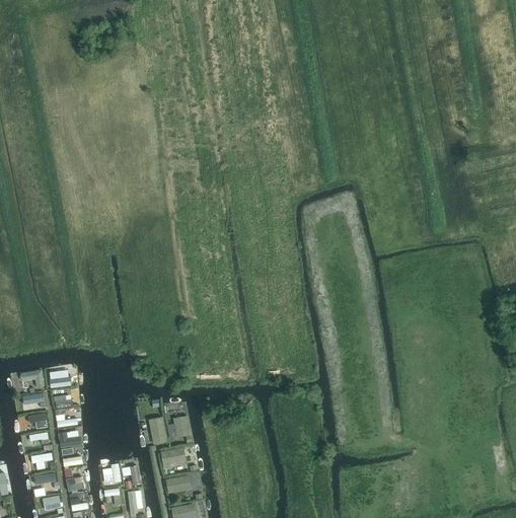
[(50,385),(59,385),(58,367),(49,368),(50,385)]
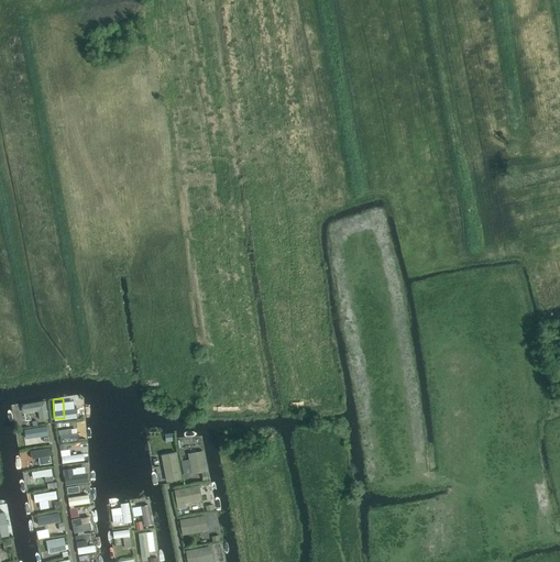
[(77,427),(58,430),(61,442),(79,439),(77,427)]
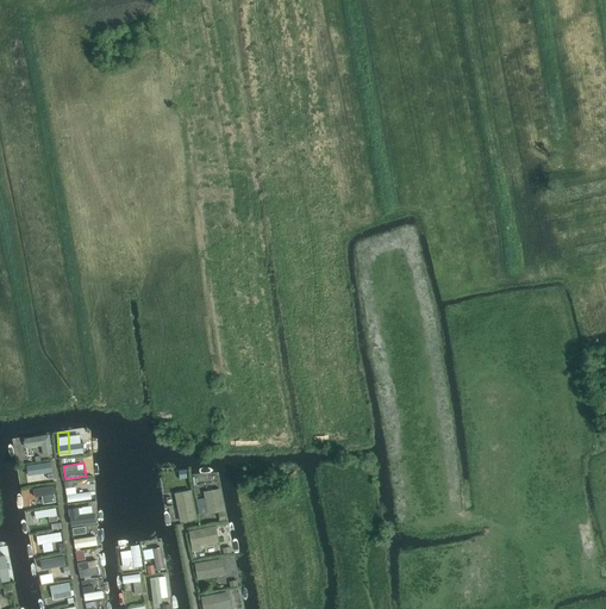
[(29,473),(49,471),(48,464),(29,466),(29,473)]
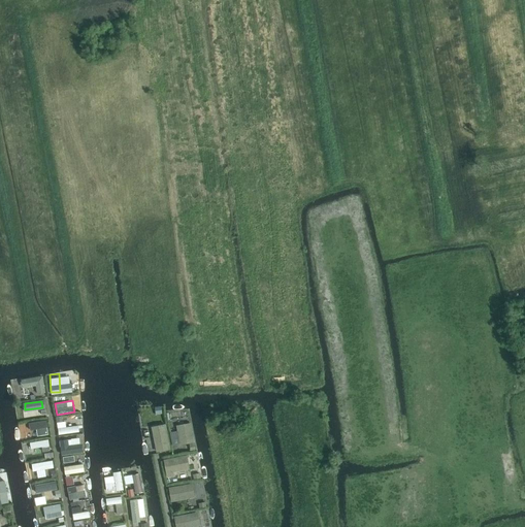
[(153,428),(156,452),(195,446),(192,422),(186,423),(186,424),(175,425),(174,419),(168,420),(171,436),(170,436),(168,426),(153,428)]
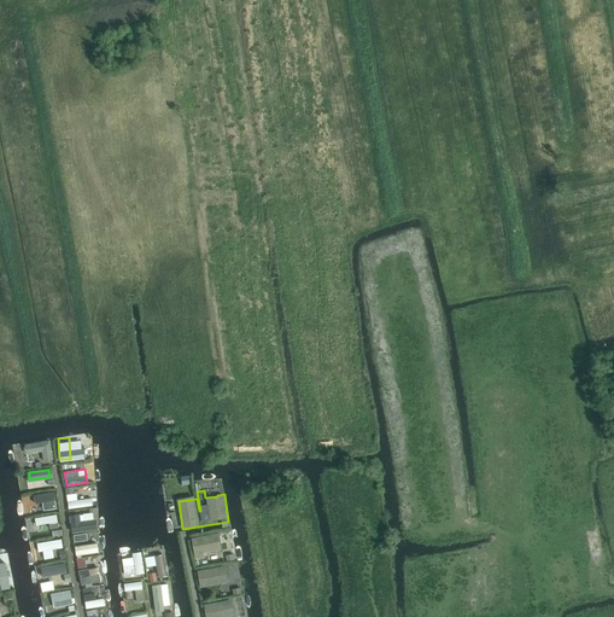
[(56,493),(35,494),(36,505),(41,505),(57,505),(56,493)]
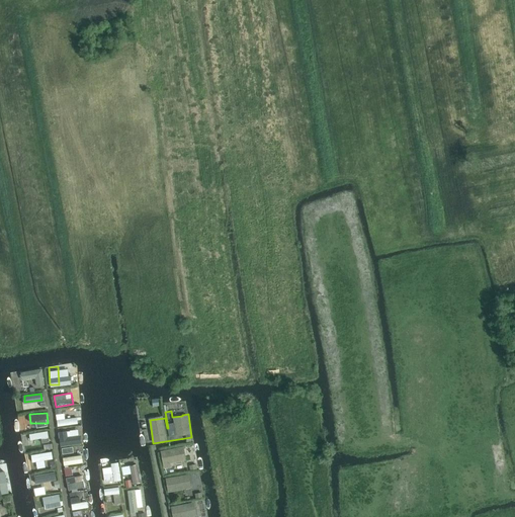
[(65,413),(56,414),(57,426),(78,425),(78,418),(65,418),(65,413)]
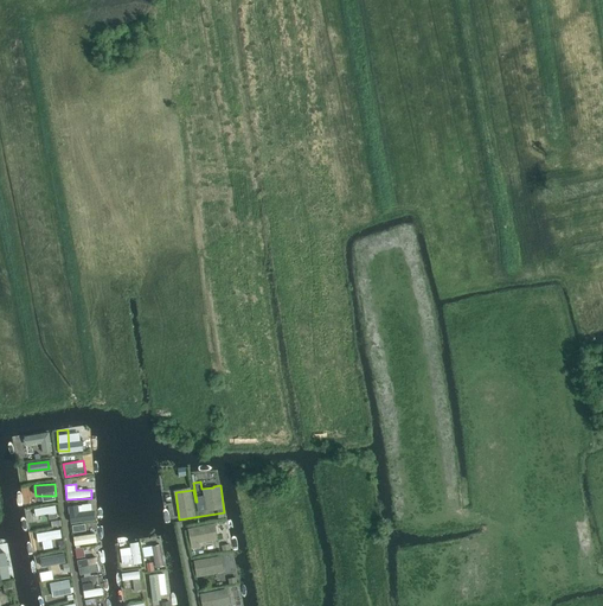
[(56,505),(34,509),(37,517),(57,512),(56,505)]
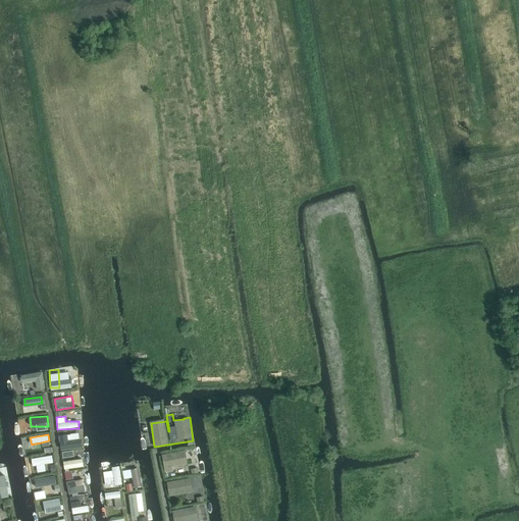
[(81,446),(81,435),(61,434),(61,445),(81,446)]
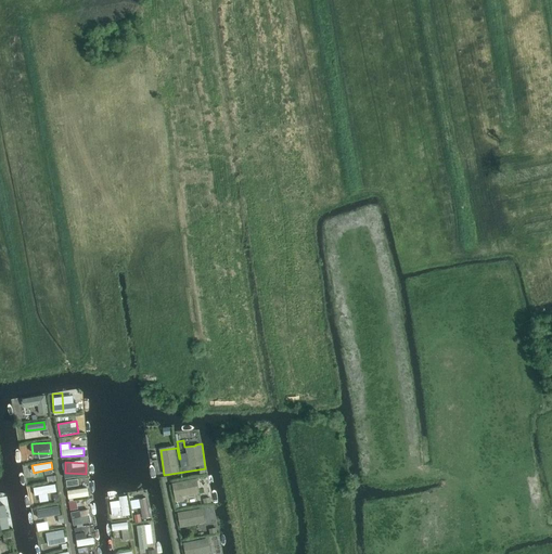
[(172,482),(175,502),(184,501),(184,497),(201,494),(199,479),(172,482)]
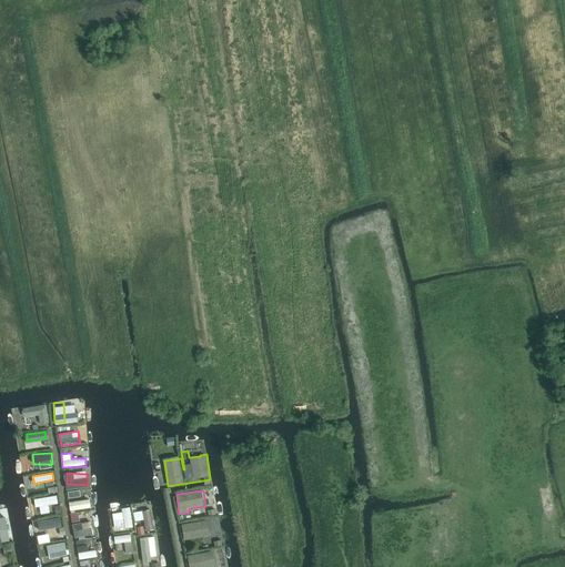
[(34,499),(36,507),(39,507),(40,515),(51,513),(50,505),(58,504),(57,495),(34,499)]
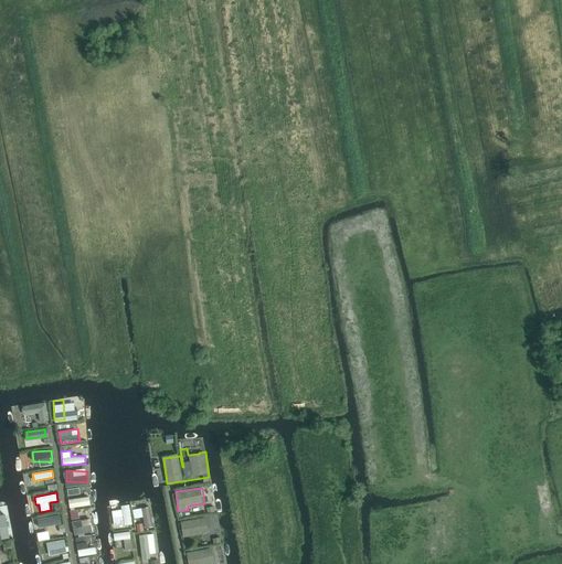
[(0,514),(0,535),(1,539),(10,538),(8,514),(0,514)]
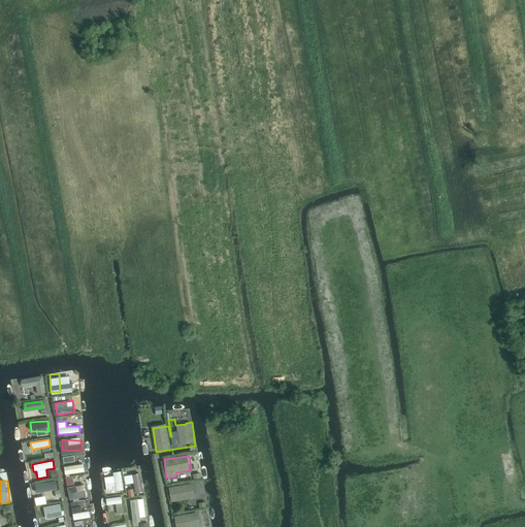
[(77,491),(69,493),(71,501),(88,497),(84,484),(75,487),(77,491)]
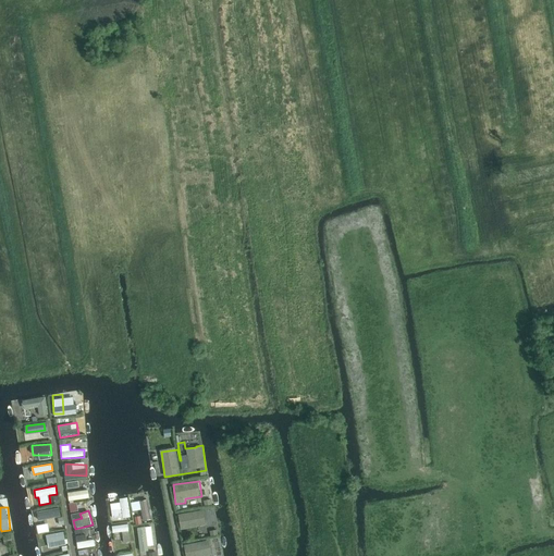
[(148,547),(154,547),(152,526),(138,527),(139,551),(148,551),(148,547)]
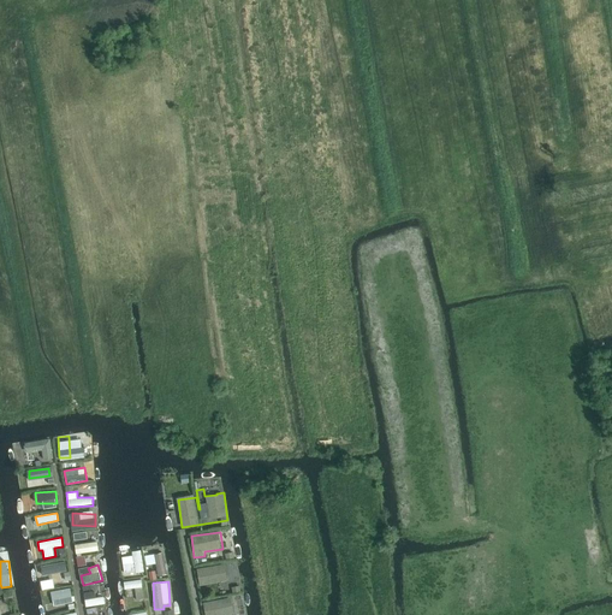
[(54,598),(71,596),(71,589),(53,591),(54,598)]
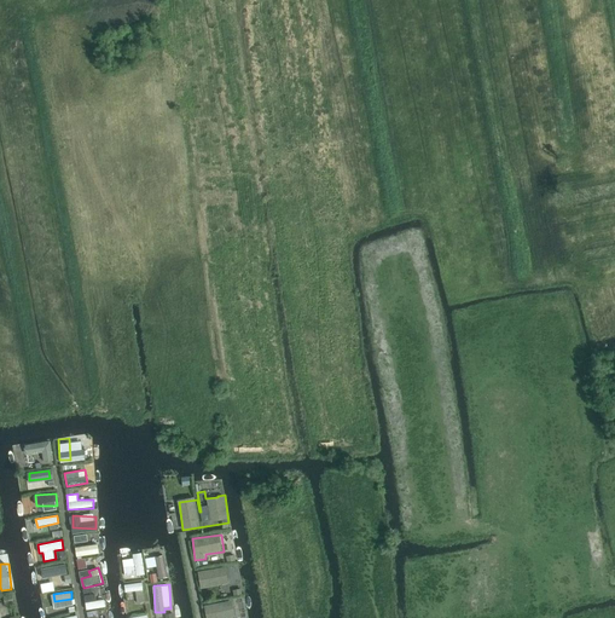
[(96,594),(83,596),(86,610),(105,607),(104,599),(97,600),(96,594)]
